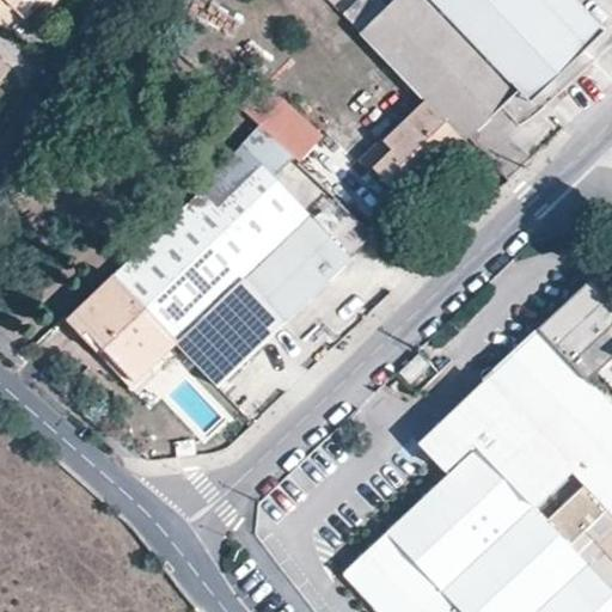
[(0,0),(0,18),(18,0),(0,0)]
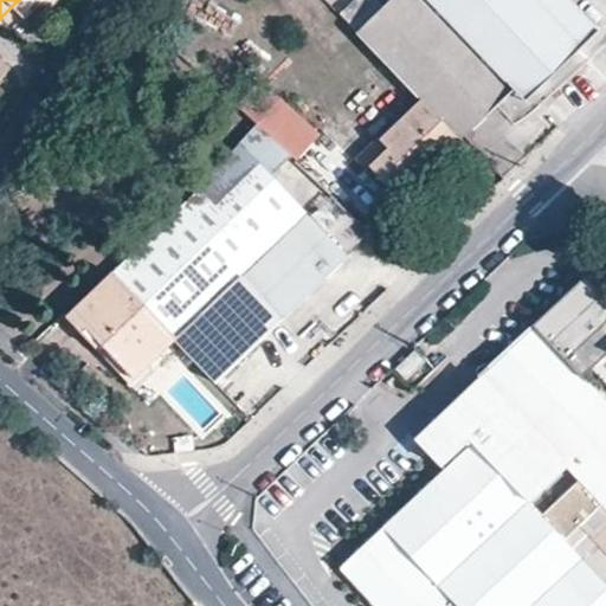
[(356,0),(341,17),(356,33),(382,7),(375,0),(356,0)]
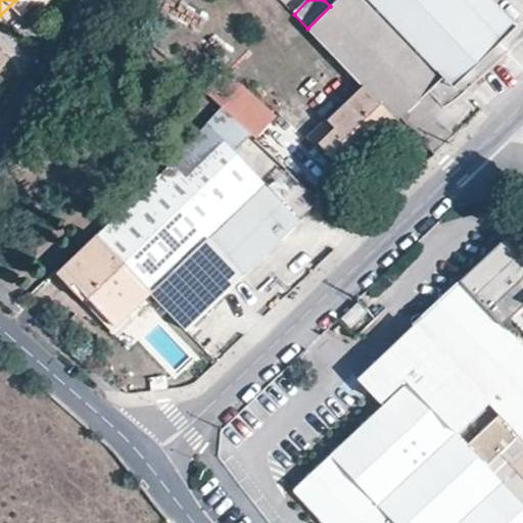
[(364,88),(395,122),(441,78),(438,73),(452,60),(466,75),(516,27),(489,0),(336,0),(330,6),(307,29),(364,88)]
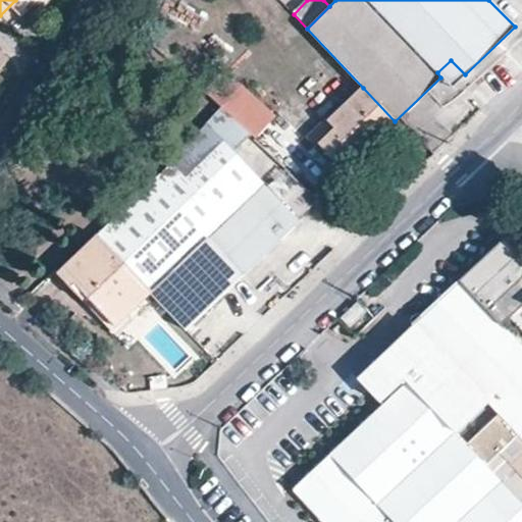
[(0,72),(9,64),(0,54),(0,72)]
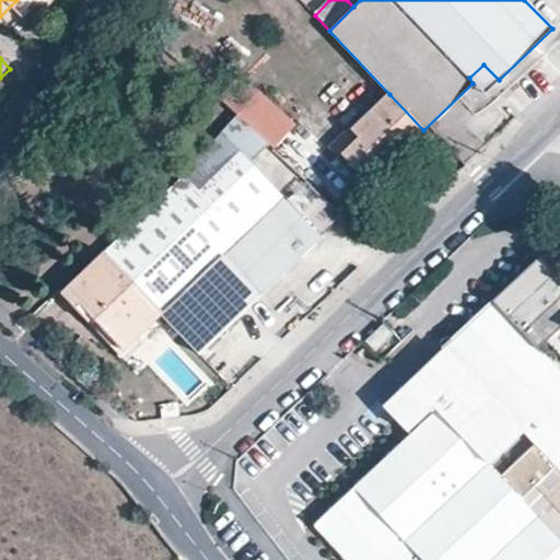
[(499,80),(483,65),(469,78),(473,83),(485,92),(499,80)]
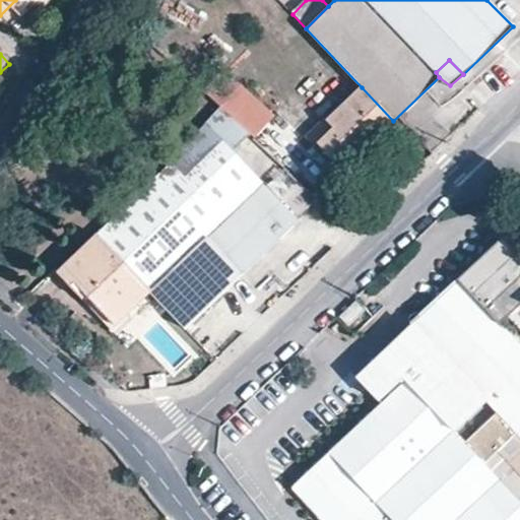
[(251,134),(254,137),(272,118),(221,71),(203,90),(221,108),(251,134)]
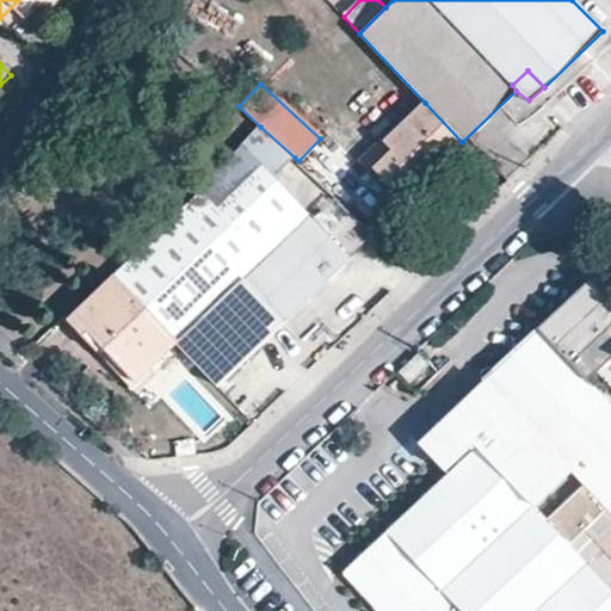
[(326,97),(304,106),(312,122),(333,112),(326,97)]
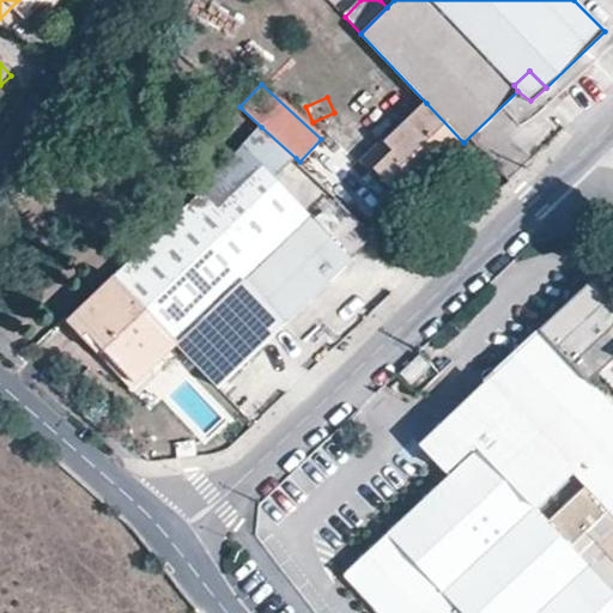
[(405,201),(463,143),(426,103),(384,141),(365,161),(374,169),(405,201)]
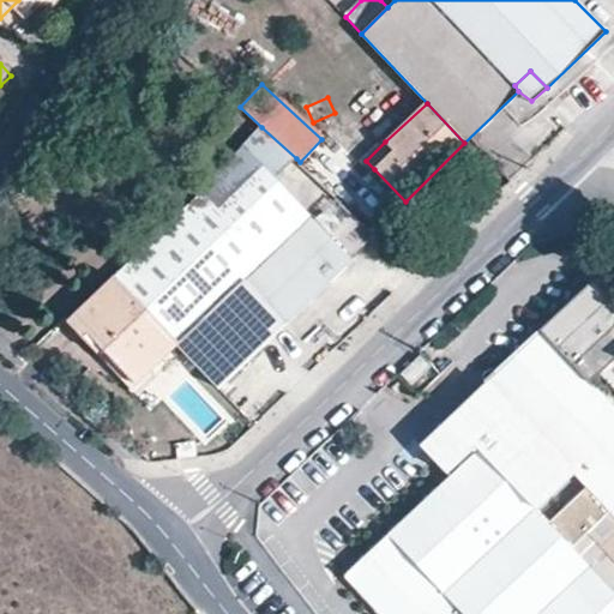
[(262,127),(242,146),(274,179),(296,158),(262,127)]
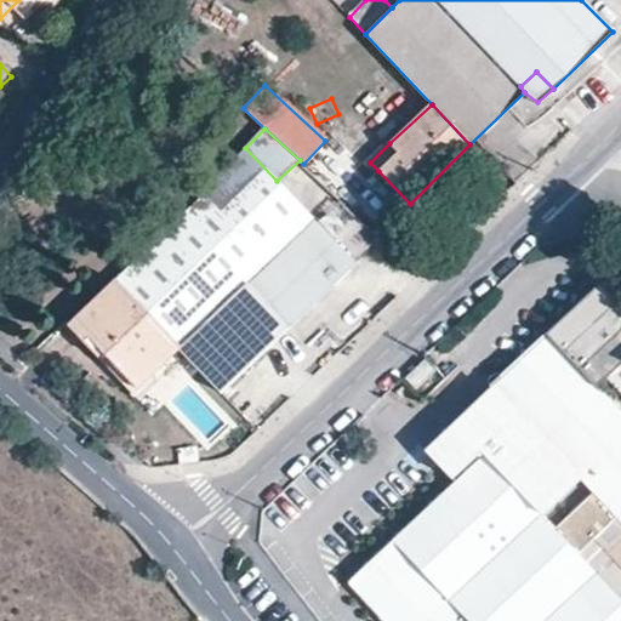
[(379,171),(370,163),(389,143),(387,141),(364,163),(375,175),(379,171)]
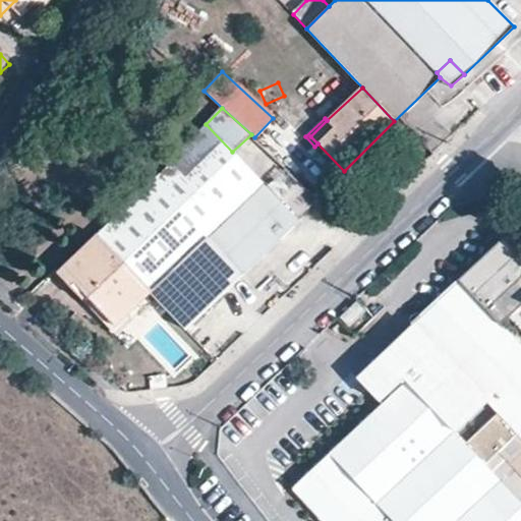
[(150,292),(185,330),(298,220),(232,152),(206,124),(168,161),(171,164),(98,235),(151,291),(150,292)]
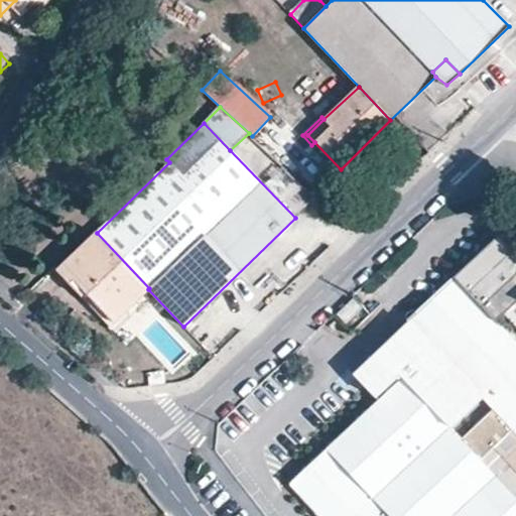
[(149,288),(97,233),(57,271),(80,296),(85,292),(113,323),(148,289),(149,288)]
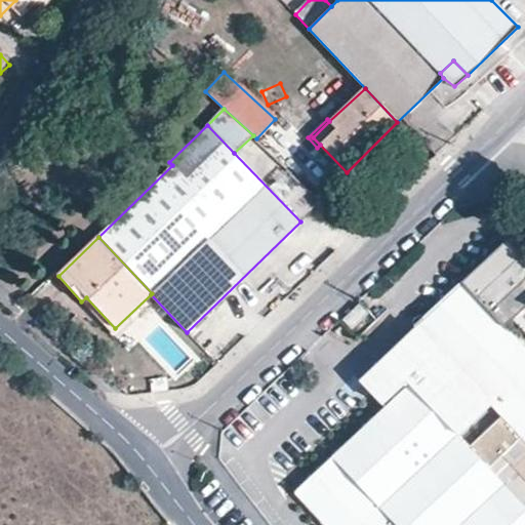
[(512,462),(524,476),(524,347),(505,324),(513,317),(524,305),(524,255),(508,238),(416,322),(447,355),(428,373),(451,398),(471,379),(490,401),(500,413),(521,435),(514,442),(523,452),(512,462)]
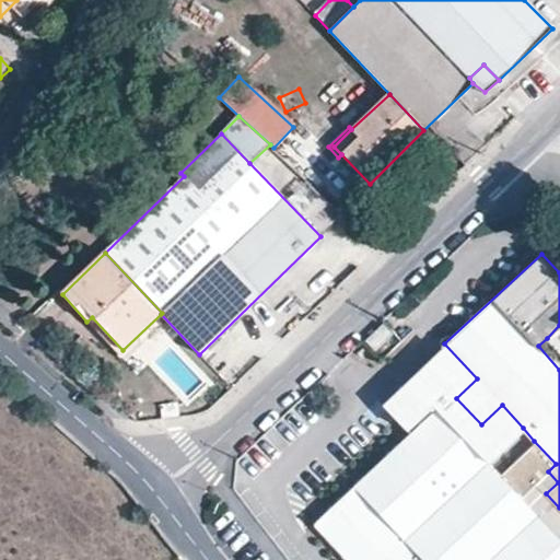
[(559,325),(547,338),(559,352),(559,325)]
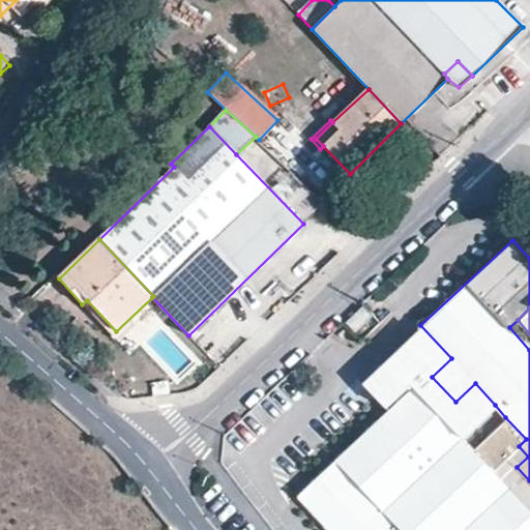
[(451,358),(420,325),(401,344),(402,345),(432,377),(451,358)]
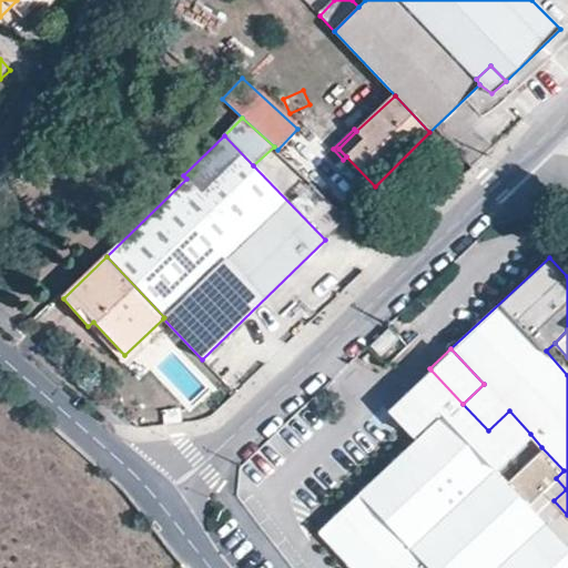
[(368,429),(396,458),(429,427),(412,407),(424,396),(446,419),(463,404),(430,369),(368,429)]
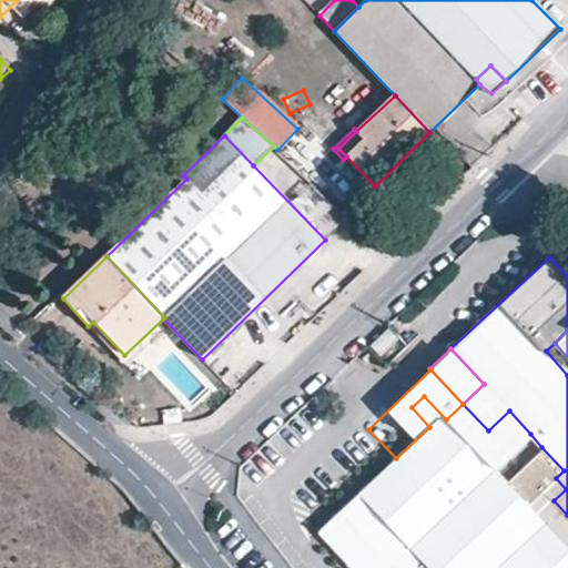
[(421,567),(426,563),(430,567),(567,567),(567,515),(554,500),(551,503),(538,516),(525,501),(506,482),(494,469),(472,446),(488,430),(463,404),(446,419),(424,396),(412,407),(429,427),(396,458),(321,529),(356,567),(421,567)]
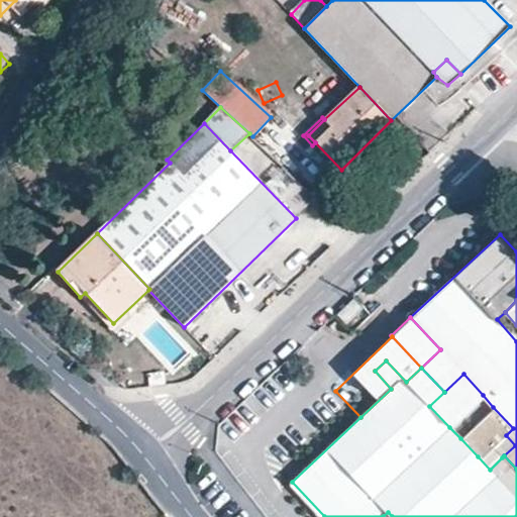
[(429,406),(449,427),(483,395),(463,374),(444,392),(429,406)]
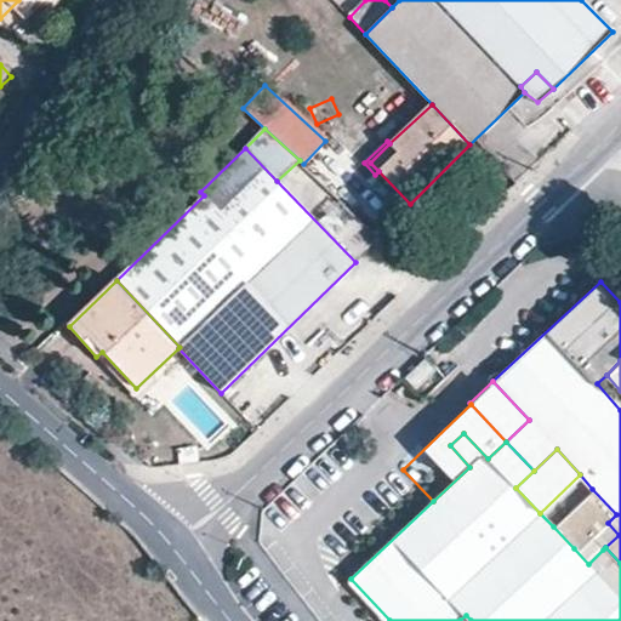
[(592,489),(553,527),(574,548),(588,564),(603,550),(605,547),(619,535),(608,523),(616,514),(592,489)]
